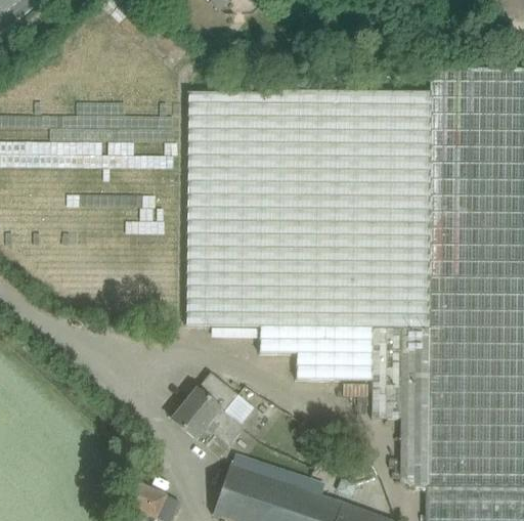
[(428,485),(427,520),(523,520),(523,67),(430,67),(430,90),(188,91),(187,326),(260,326),(260,352),(297,352),(297,376),(375,377),(375,419),(400,419),(400,474),(413,485),(428,485)]
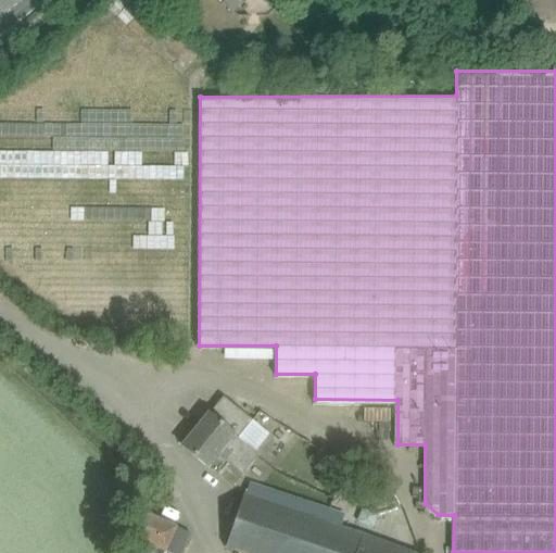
[(252,418),(223,394),(182,444),(232,485),(258,452),(237,436),(252,418)]
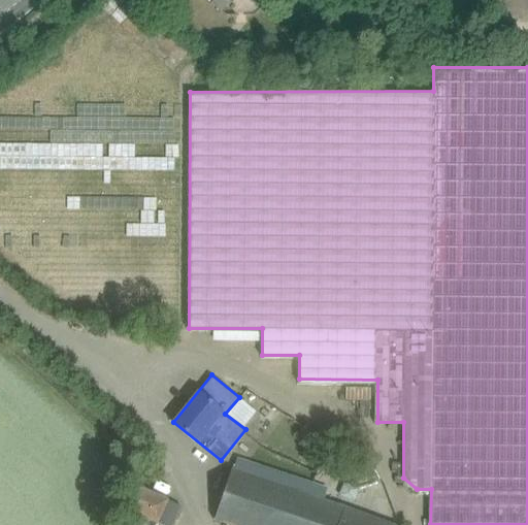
[(345,446),(327,448),(329,468),(348,467),(345,446)]
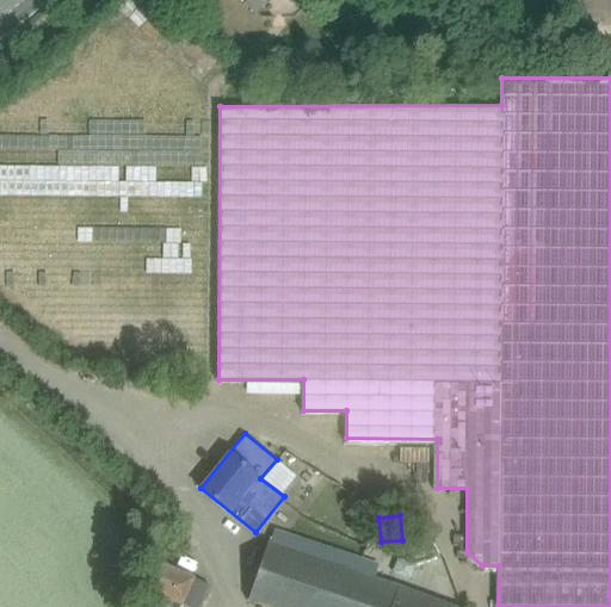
[(267,543),(248,599),(275,606),(461,606),(405,587),(375,577),(344,567),(270,543),(267,543)]
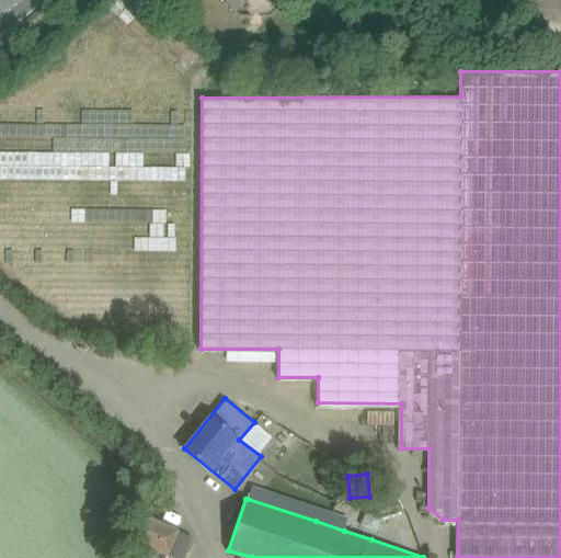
[(179,530),(165,524),(146,514),(135,539),(175,557),(180,557),(191,537),(176,531),(179,530)]
